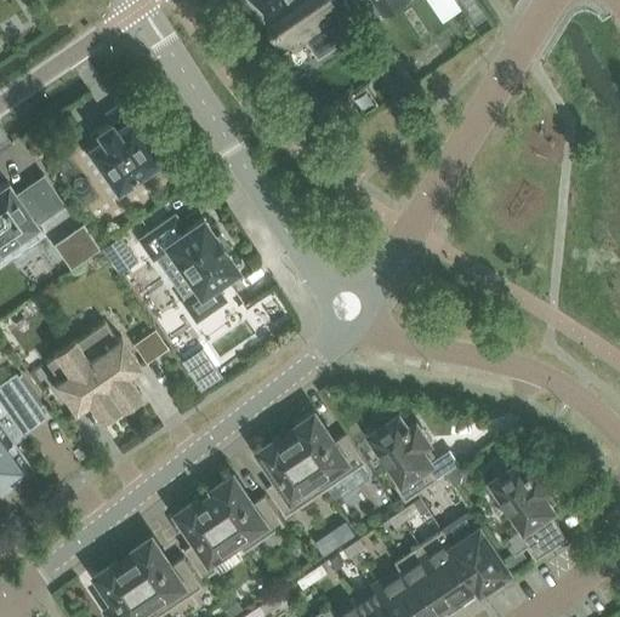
[(329,0),(273,0),(265,6),(278,27),(277,28),(279,32),(280,30),(288,40),(300,32),(306,41),(318,58),(347,39),(336,21),(329,12),(335,7),(329,0)]
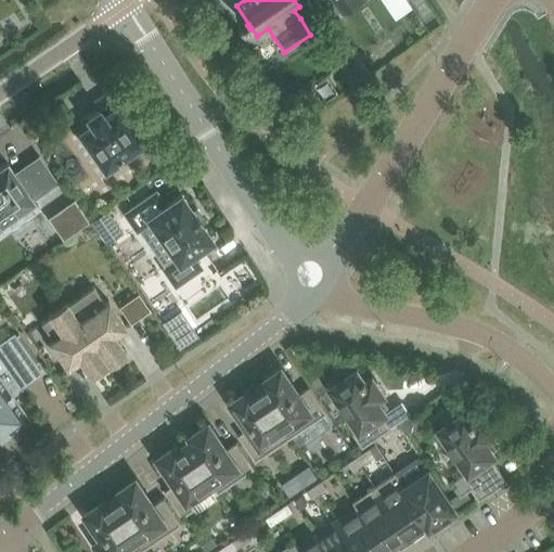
[(324,0),(335,15),(358,0),(324,0)]
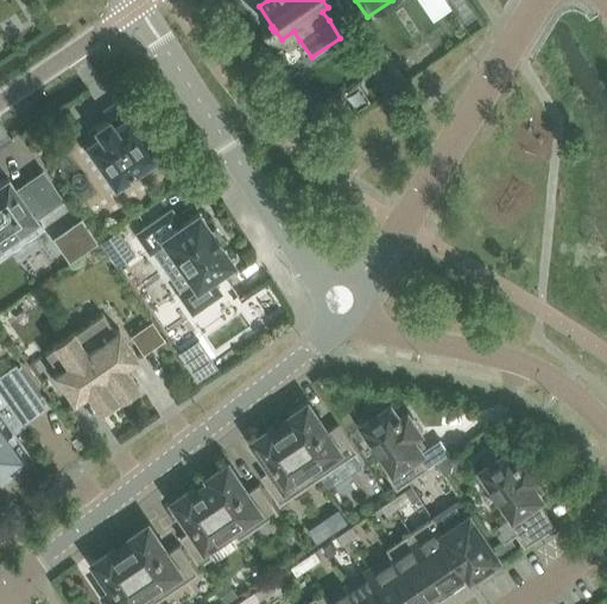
[(389,58),(372,69),(386,91),(403,81),(389,58)]
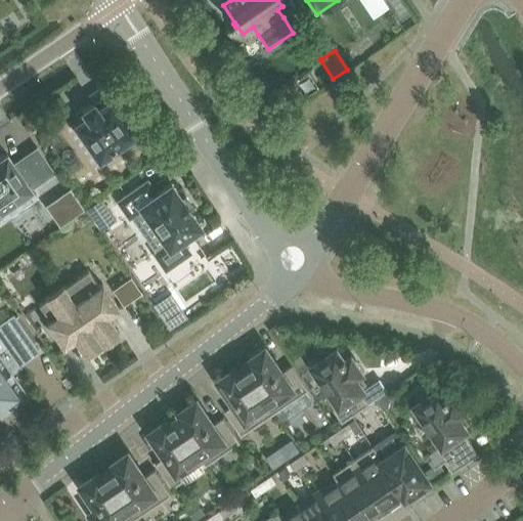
[(124,92),(115,79),(103,87),(113,100),(124,92)]
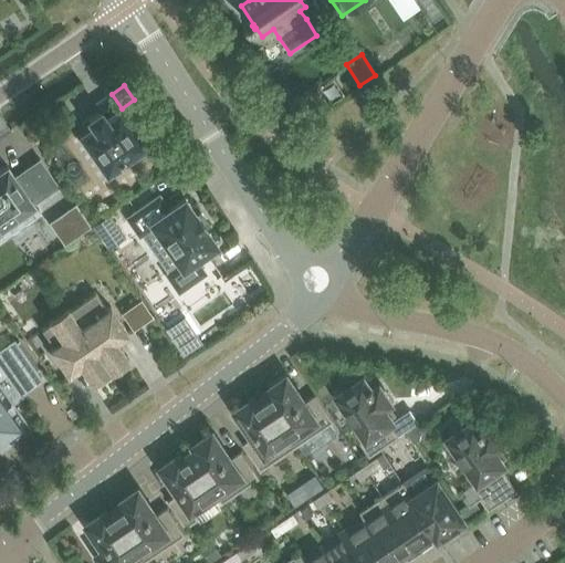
[(81,138),(106,175),(143,148),(107,97),(94,106),(98,113),(80,125),(81,127),(87,123),(93,129),(81,138)]
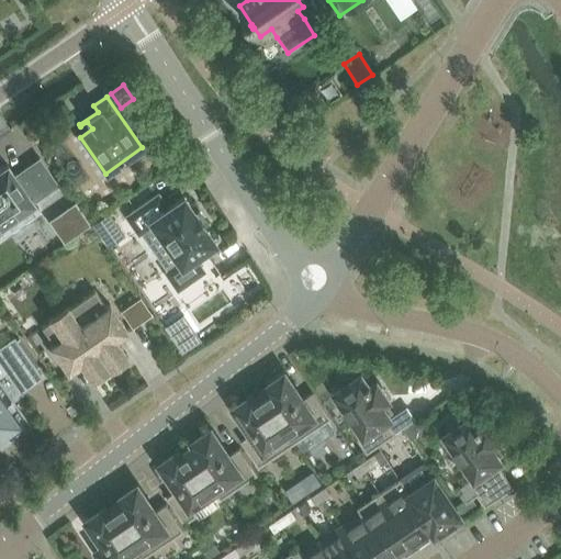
[(38,160),(13,178),(6,167),(0,170),(0,225),(57,187),(38,160)]
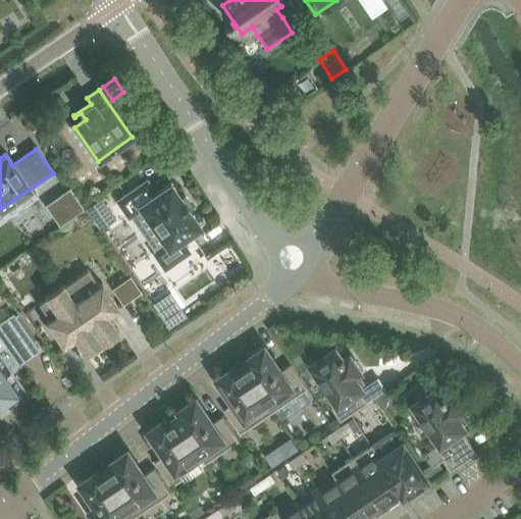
[(154,194),(145,183),(116,203),(127,218),(140,210),(161,241),(164,246),(152,254),(163,270),(188,254),(179,242),(199,227),(180,201),(168,184),(154,194)]
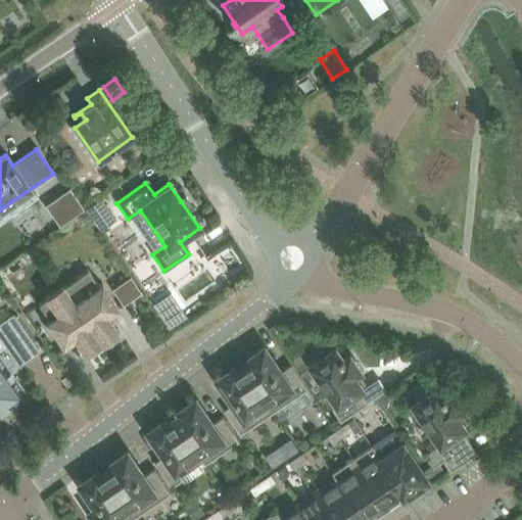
[(68,190),(58,197),(73,218),(83,210),(68,190)]
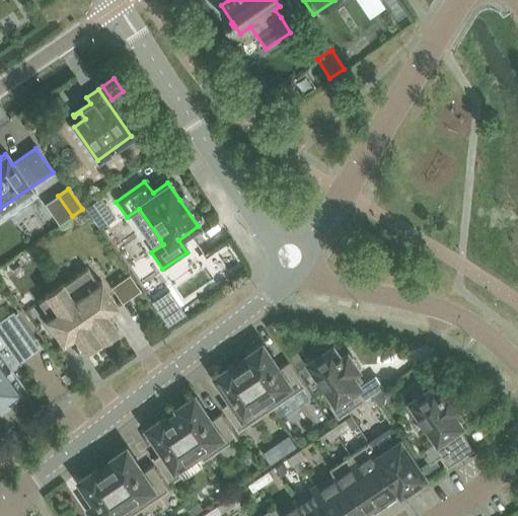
[(115,220),(99,199),(84,210),(99,231),(115,220)]
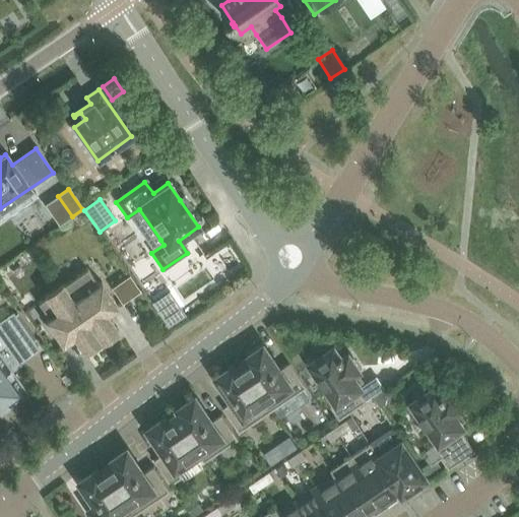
[(239,257),(226,265),(231,272),(243,263),(239,257)]
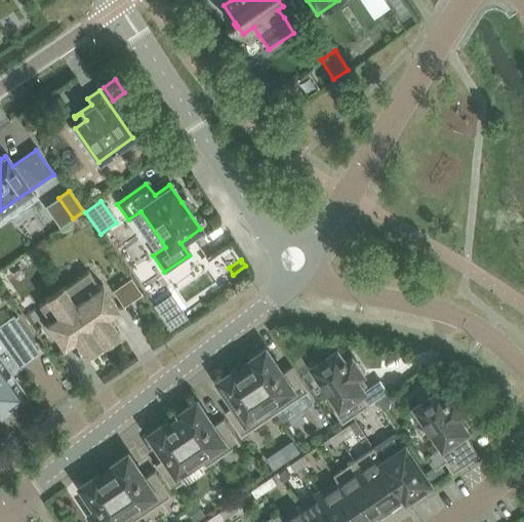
[(63,289),(62,288),(61,288),(102,347),(118,335),(107,319),(118,311),(101,286),(97,288),(87,273),(63,289)]
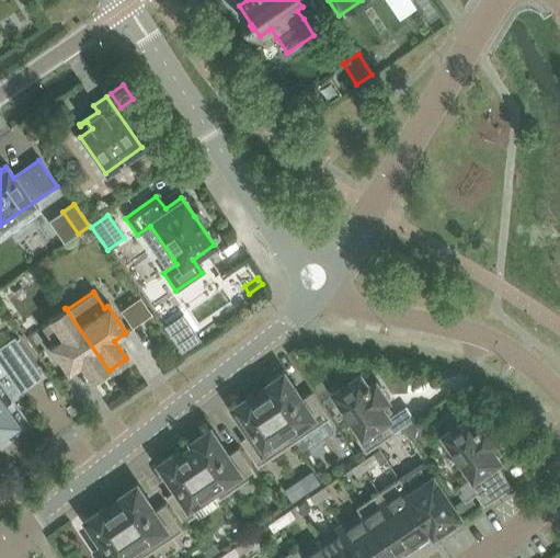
[(130,329),(150,316),(138,299),(120,312),(130,329)]
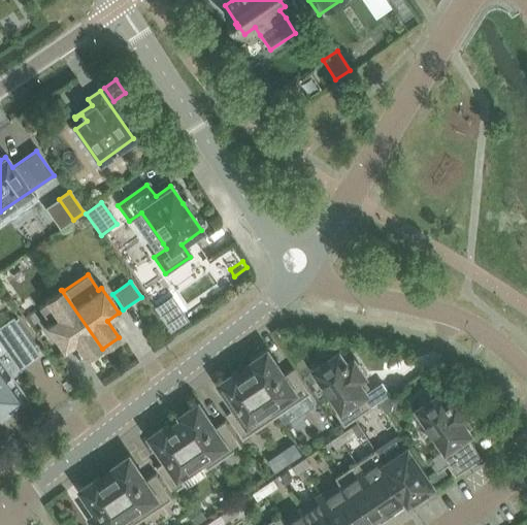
[(100,348),(101,349),(102,349),(61,290),(44,301),(45,303),(37,309),(48,325),(45,327),(63,352),(74,343),(85,359),(100,348)]
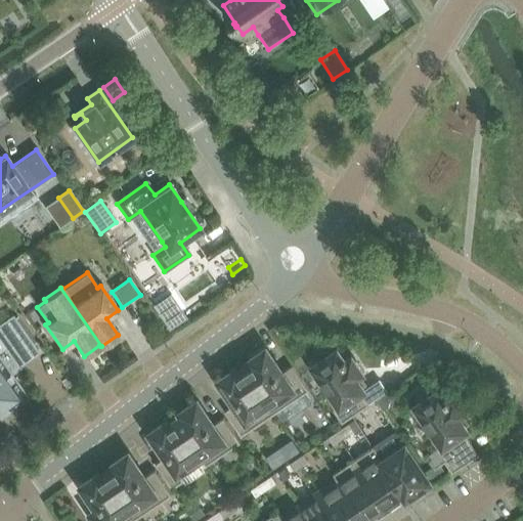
[(153,309),(160,319),(173,310),(167,300),(153,309)]
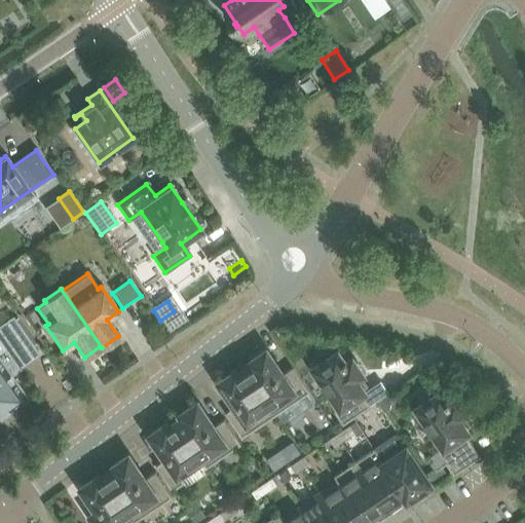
[(0,416),(25,400),(6,372),(15,365),(17,369),(38,356),(11,319),(0,326),(0,344),(4,350),(0,353),(0,416)]
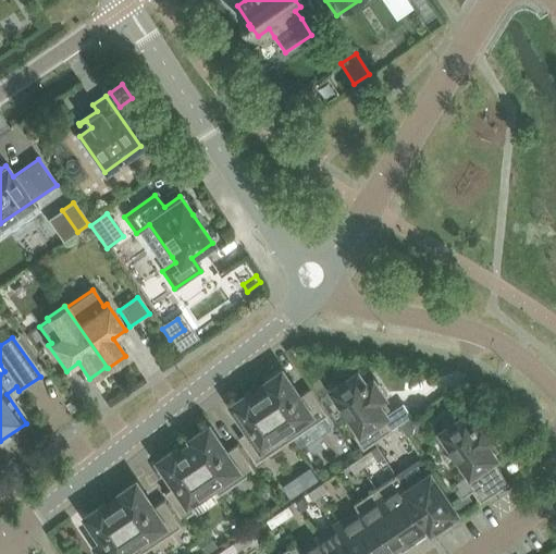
[(264,384),(267,388),(258,394),(291,442),(328,416),(310,390),(299,397),(297,394),(291,383),(289,383),(282,372),(280,373),(279,374),(269,382),(268,381),(267,382),(267,383),(264,384)]
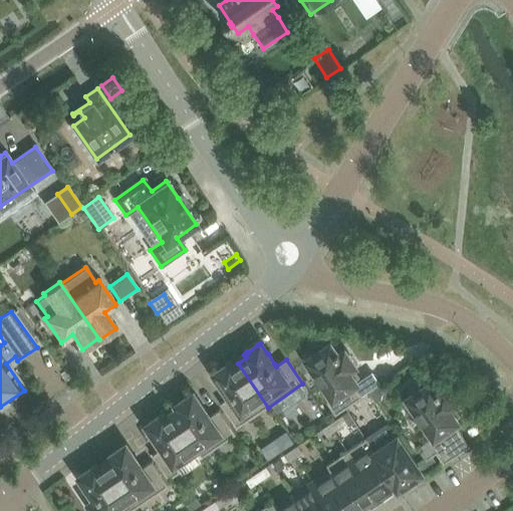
[(335,416),(354,403),(361,399),(353,387),(357,384),(348,371),(355,367),(344,351),(339,354),(337,351),(336,352),(330,344),(306,360),(315,373),(314,373),(320,382),(321,382),(332,400),(326,403),(335,416)]
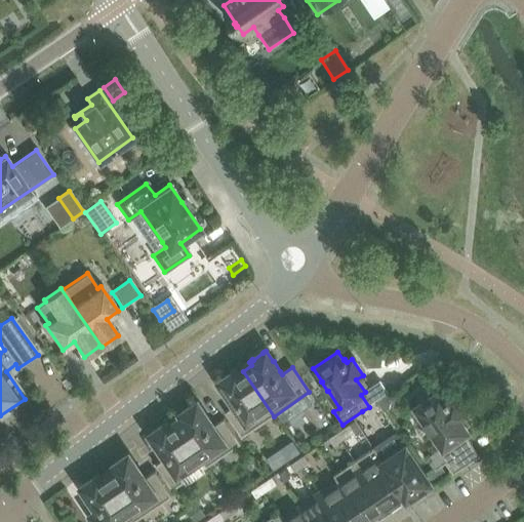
[(274,416),(243,371),(238,374),(236,371),(234,372),(232,373),(223,380),(223,379),(220,380),(222,382),(219,383),(226,393),(233,403),(235,406),(225,413),(241,438),(274,416)]
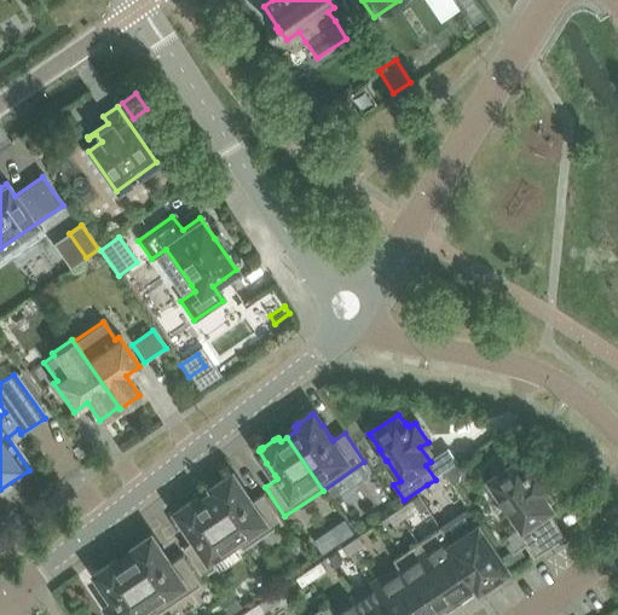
[(510,457),(490,471),(495,477),(490,480),(501,495),(508,508),(523,527),(503,540),(510,551),(512,552),(513,555),(520,550),(525,546),(533,560),(565,539),(547,511),(552,509),(542,493),(549,488),(536,469),(531,473),(529,470),(526,471),(519,460),(515,463),(510,457)]
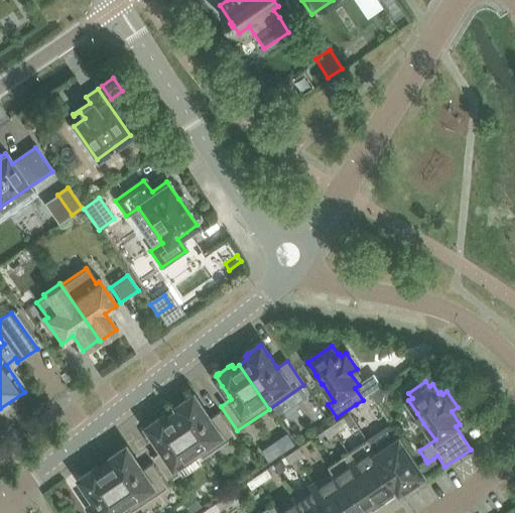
[(374,402),(369,395),(363,400),(356,404),(360,411),(374,402)]
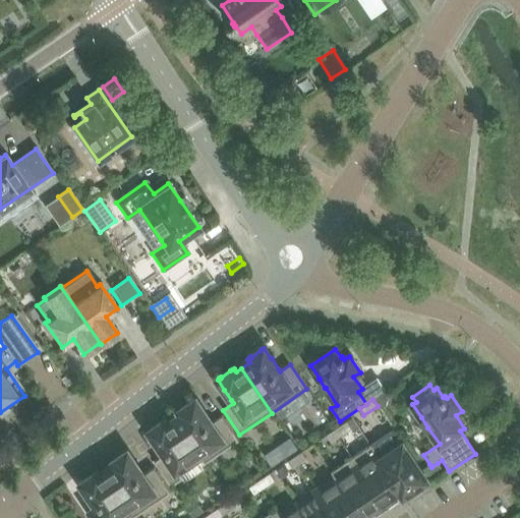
[(206,463),(238,442),(222,416),(212,423),(210,420),(203,410),(195,400),(193,402),(193,401),(191,402),(192,403),(182,409),(181,410),(179,411),(181,414),(175,418),(206,463)]
